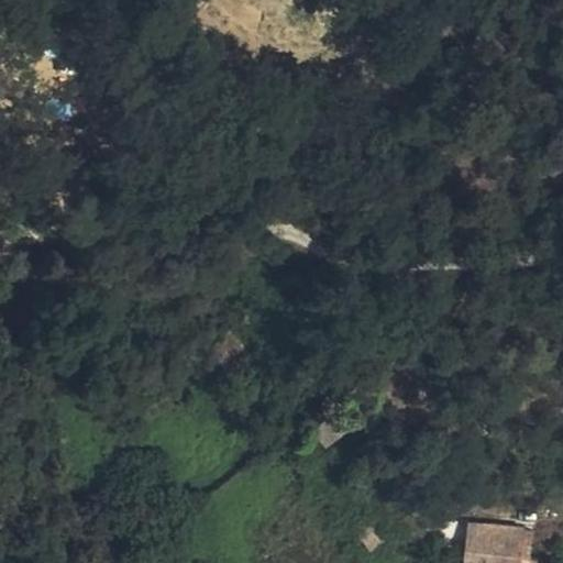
[(393,539),(375,516),(355,529),(374,553),(393,539)]
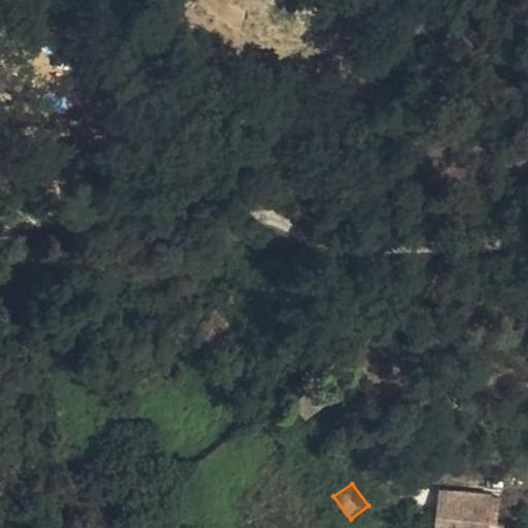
[(488,527),(489,524),(492,496),(439,491),(434,527),(488,527)]
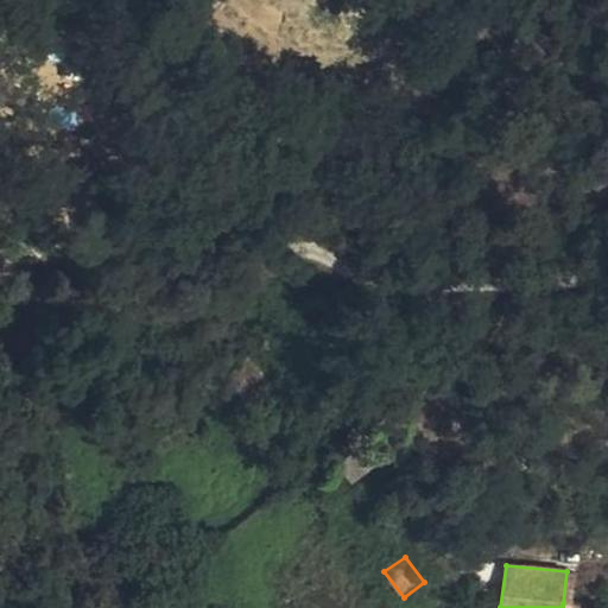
[(575,571),(567,571),(563,603),(570,603),(575,571)]
